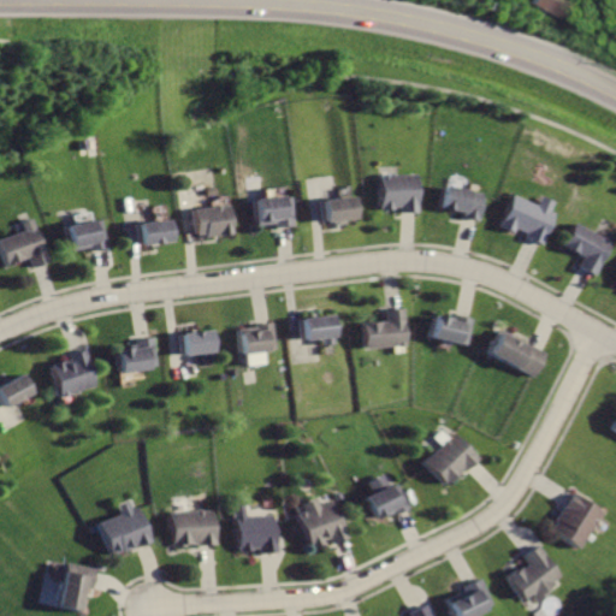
[(526,0),(523,5),(558,24),(570,1),(568,0),(526,0)]
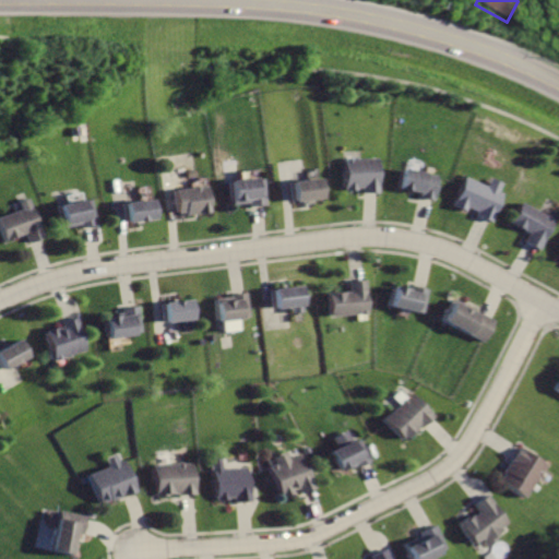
[(346,159),(347,190),(367,189),(367,193),(381,192),(380,158),(346,159)]
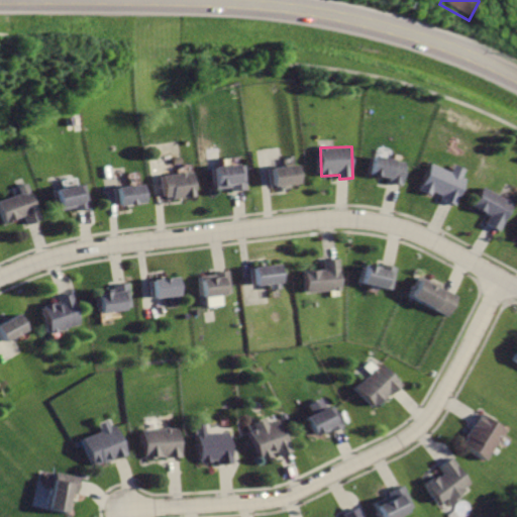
[(375,156),(371,175),(390,180),(390,184),(404,187),(409,163),(375,156)]
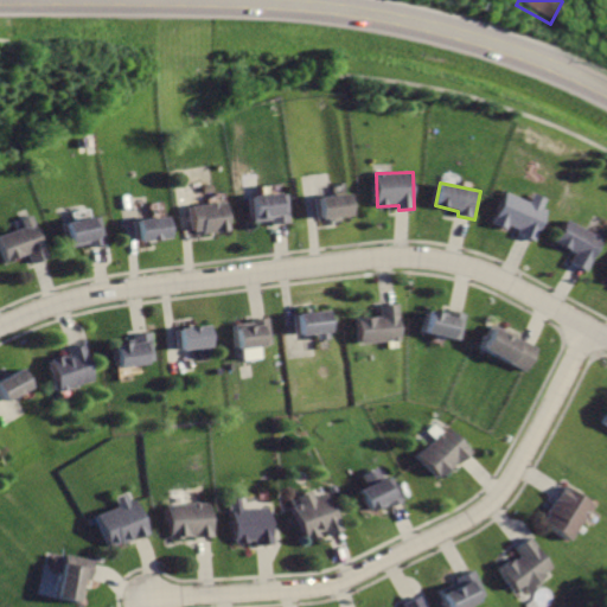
[(251,197),(254,223),(274,221),(274,224),(293,222),(289,192),(251,197)]
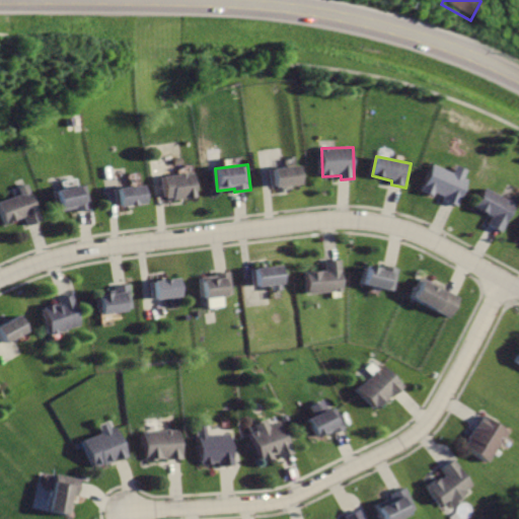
[(272,169),(275,190),(284,189),(284,191),(293,189),(293,186),(301,184),(299,165),(272,169)]
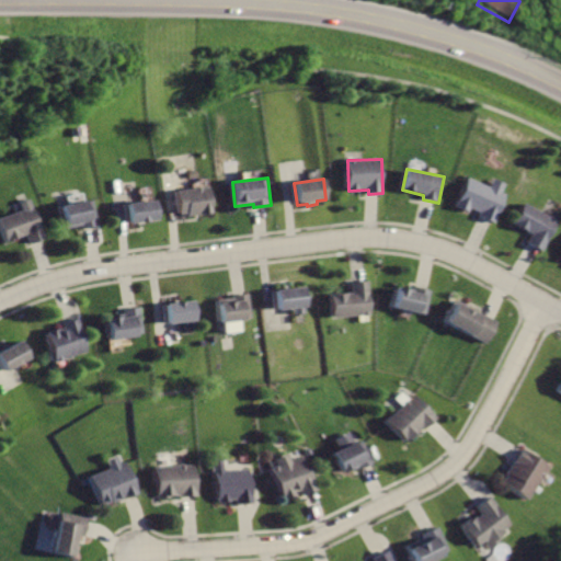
[(469,180),(457,208),(470,214),(471,210),(480,214),(478,218),(495,225),(507,195),(502,193),(506,184),(495,180),(491,190),(469,180)]
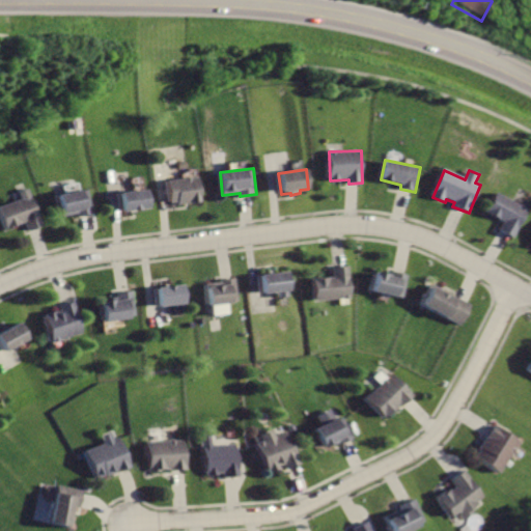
[(165,182),(168,202),(175,201),(176,205),(200,202),(196,176),(165,182)]
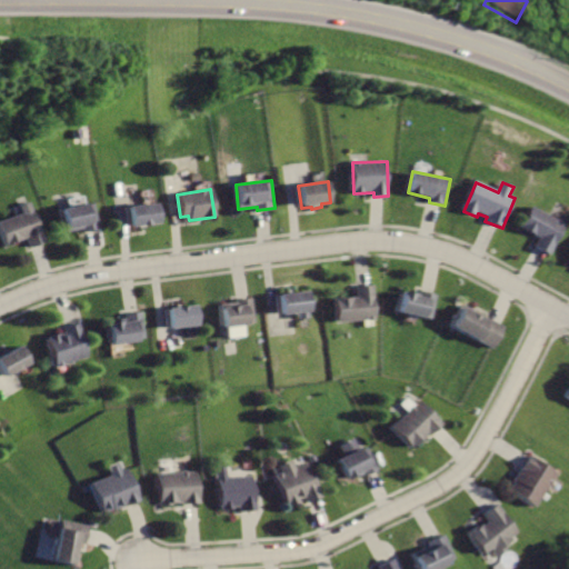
[(29,202),(17,207),(20,216),(0,223),(0,236),(5,247),(22,240),(27,250),(46,243),(29,202)]
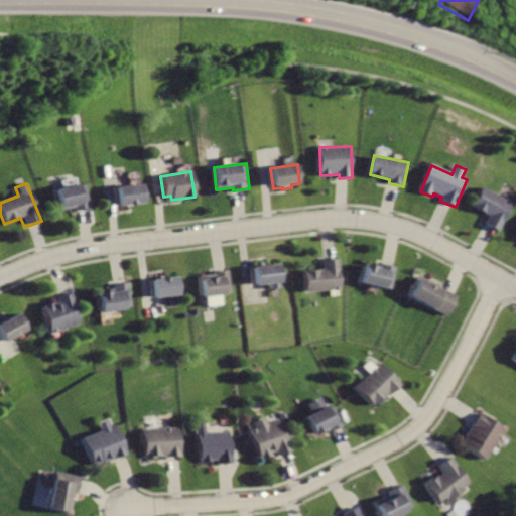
[(54,190),(59,211),(73,208),(74,213),(90,209),(84,183),(54,190)]
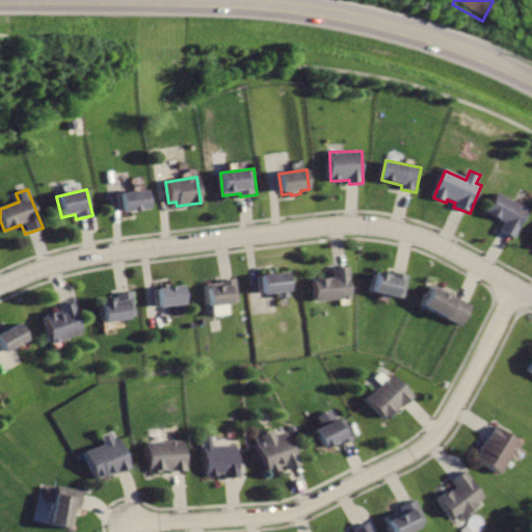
[(118,192),(122,214),(149,211),(145,189),(118,192)]
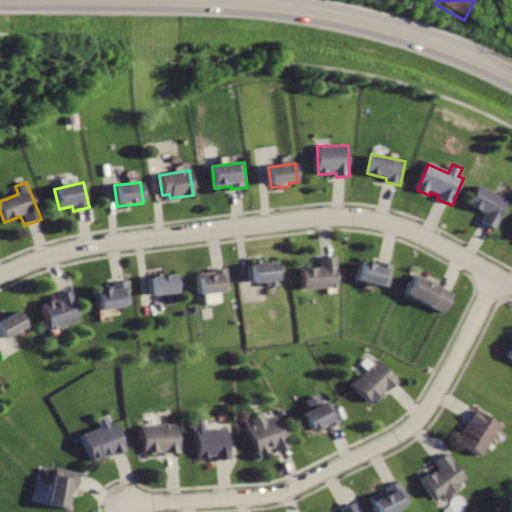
[(480,185),(469,205),(485,213),(481,221),(495,229),(511,201),(480,185)]
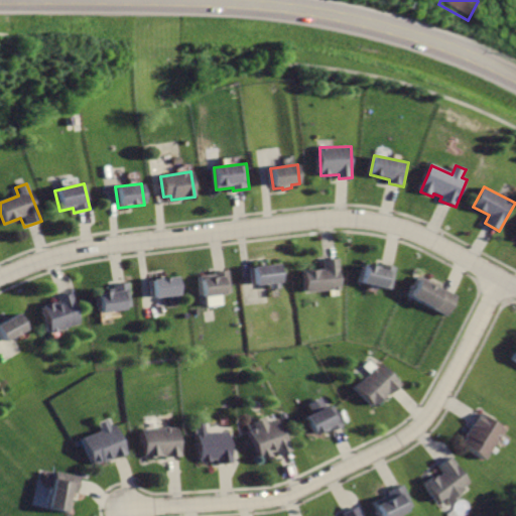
[(307,271),(309,292),(344,288),(341,259),(324,260),(325,270),(307,271)]
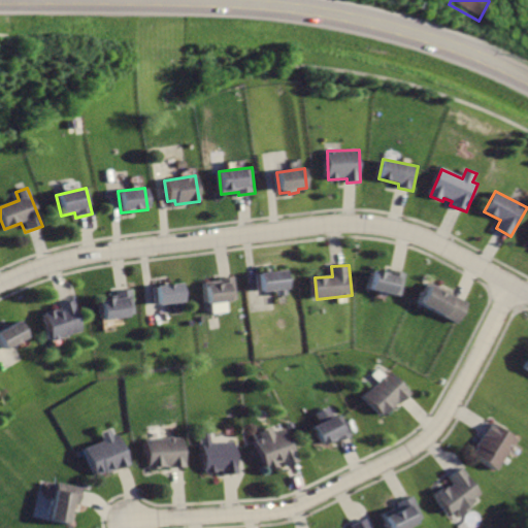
[(261,272),(264,293),(279,290),(281,296),(291,295),(288,269),(261,272)]
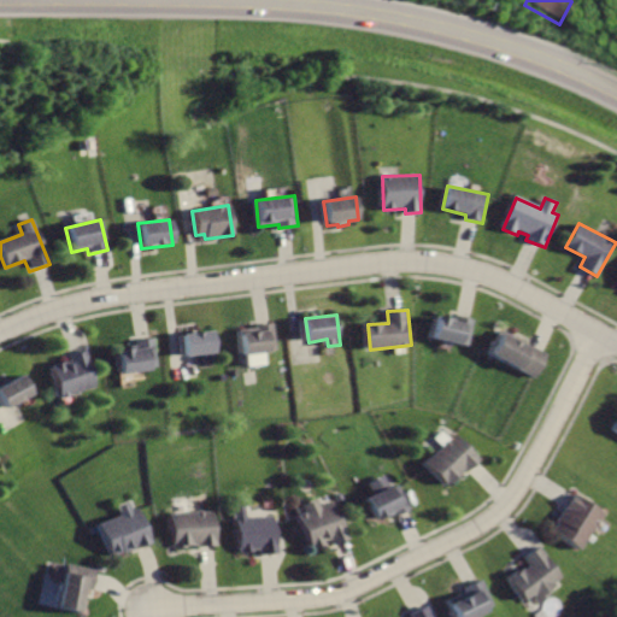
[(439,317),(433,340),(469,348),(476,319),(456,315),(454,321),(439,317)]
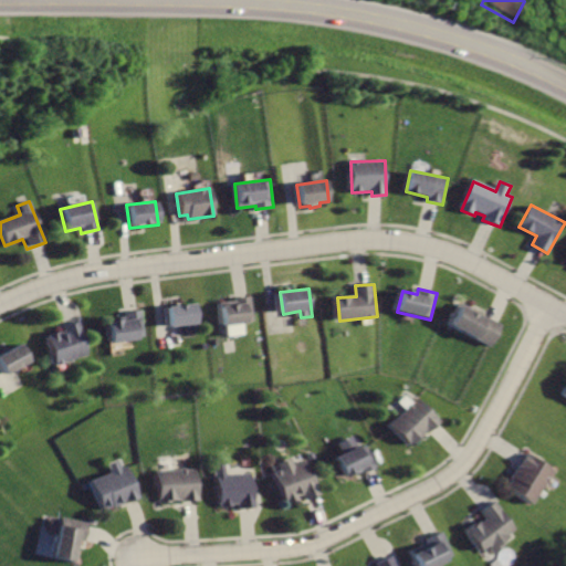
[(221,304),(226,327),(258,322),(253,295),(237,297),(238,301),(221,304)]
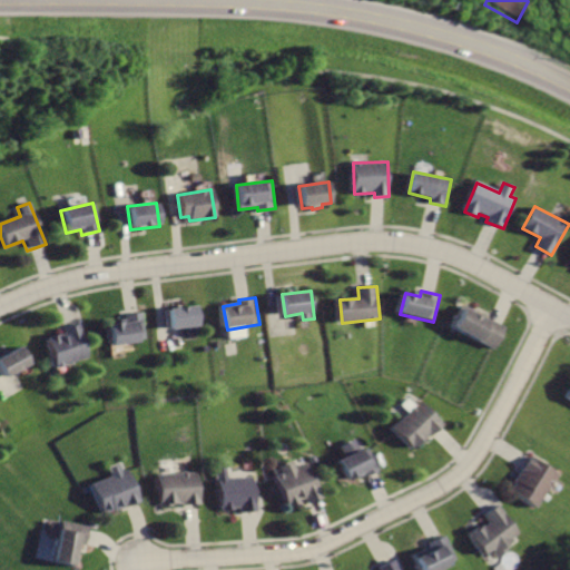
[(167,308),(169,330),(198,326),(196,305),(167,308)]
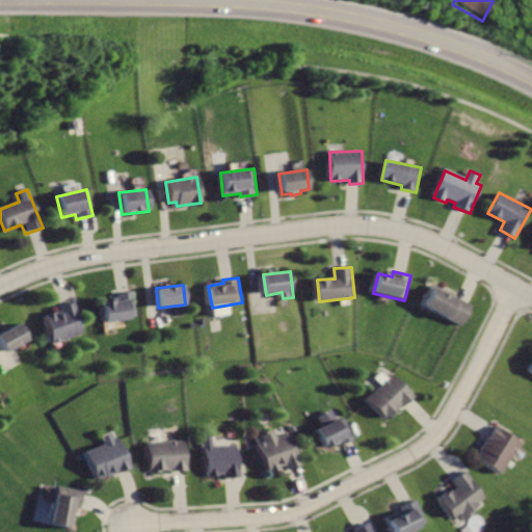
[(432,287),(421,307),(458,328),(472,304),(455,295),(453,298),(432,287)]
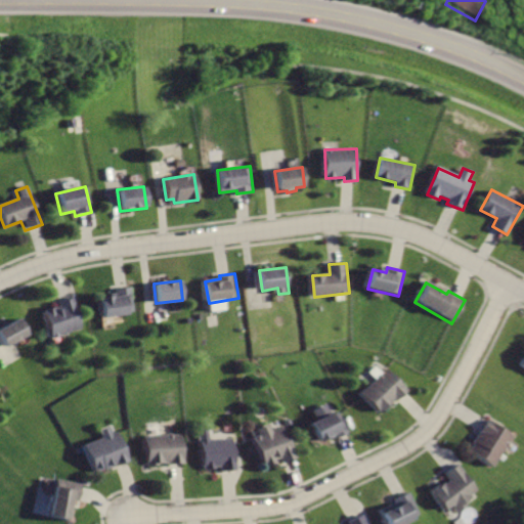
[(99,299),(102,317),(135,311),(130,288),(116,290),(117,296),(99,299)]
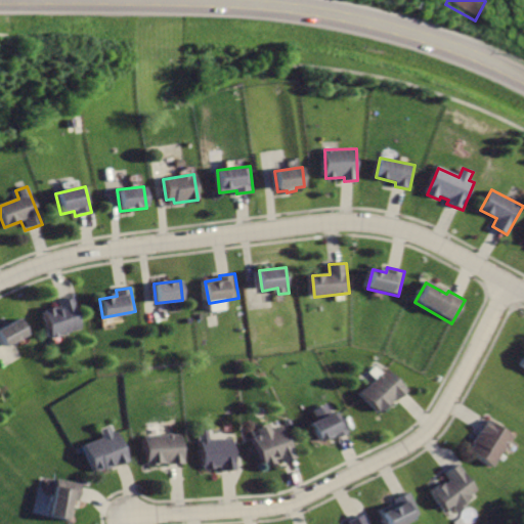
[(71,300),(57,304),(59,309),(55,311),(53,308),(40,312),(50,340),(81,329),(71,300)]
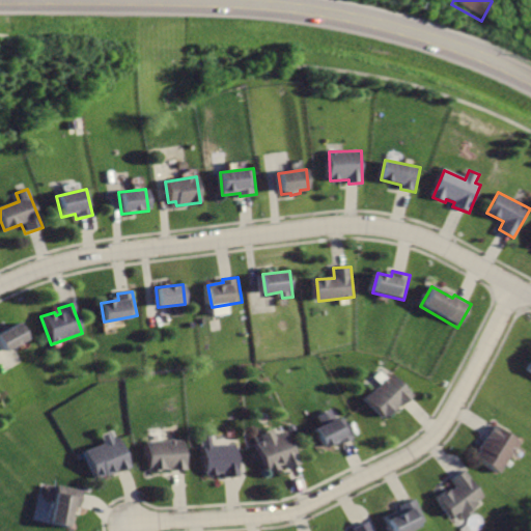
[(17,324),(0,332),(0,347),(2,352),(26,340),(17,324)]
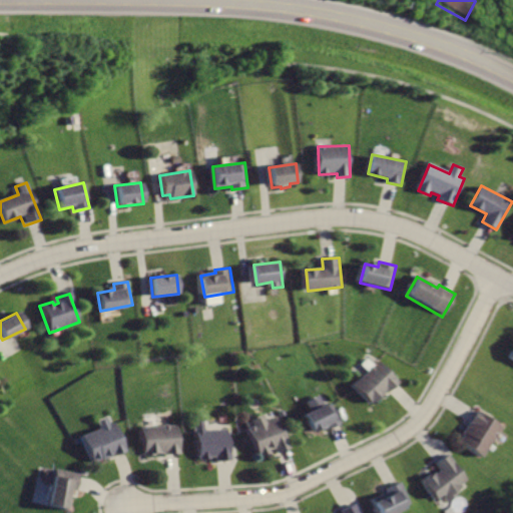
[(512,340),(504,359),(512,363),(512,340)]
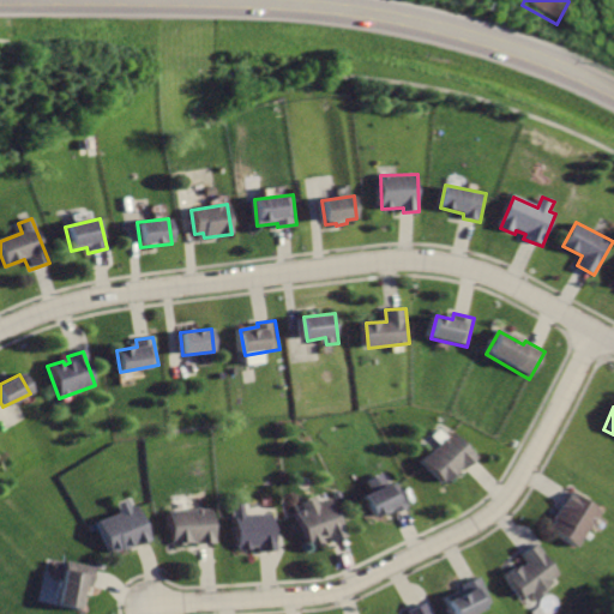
[(450,432),(419,462),(440,485),(456,469),(458,473),(474,458),(450,432)]
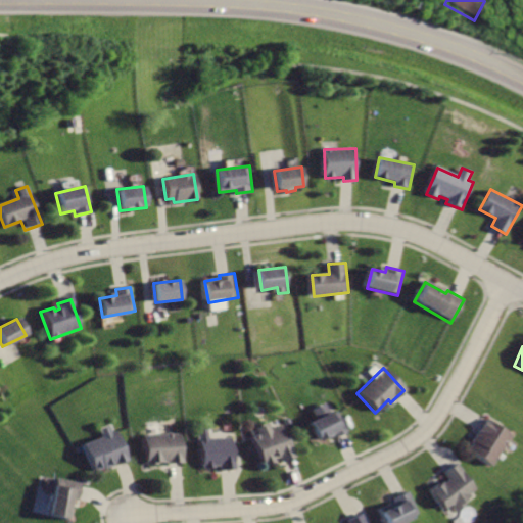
[(327,402),(312,410),(316,419),(306,423),(315,439),(327,433),(330,440),(347,432),(336,409),(331,412),(327,402)]
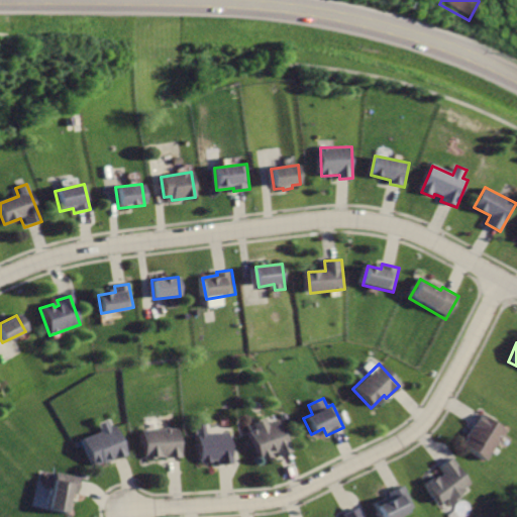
[(476,412),(460,435),(462,436),(457,444),(482,459),(501,429),(476,412)]
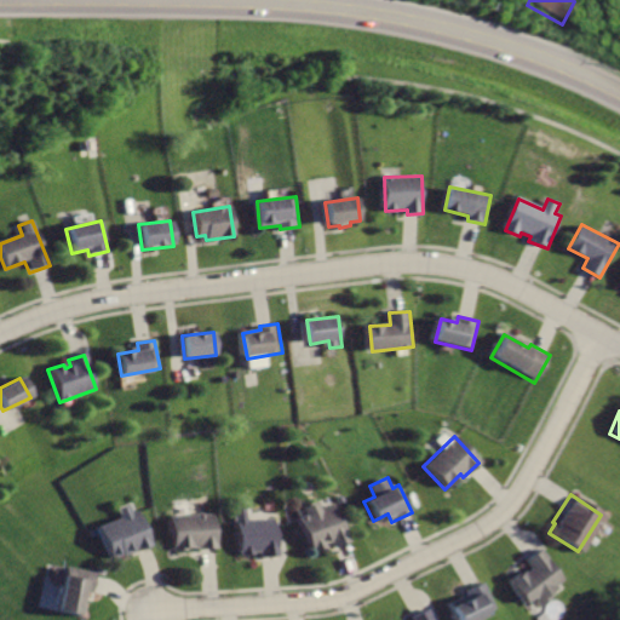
[(320,503),(306,507),(310,516),(302,520),(314,550),(328,545),(329,549),(351,541),(338,505),(322,510),(320,503)]
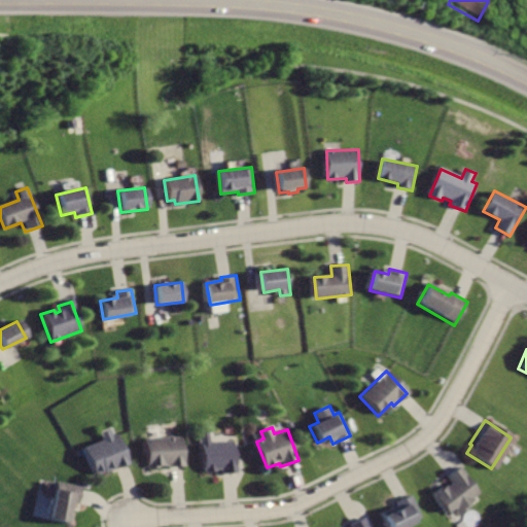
[(114,428),(103,432),(106,440),(86,448),(97,473),(115,466),(116,470),(133,464),(120,434),(117,435),(114,428)]
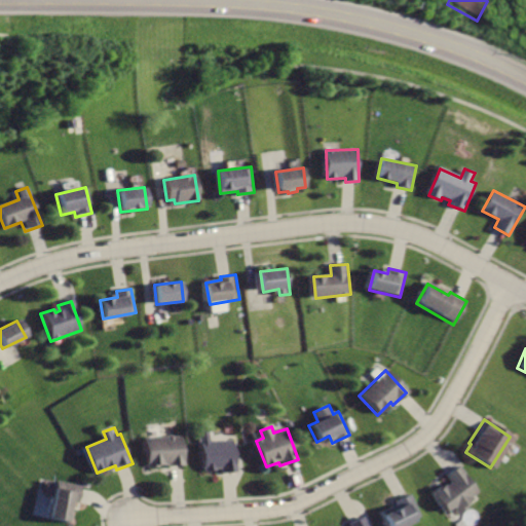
[(199,430),(203,468),(222,466),(223,473),(236,472),(233,440),(212,442),(211,429),(199,430)]
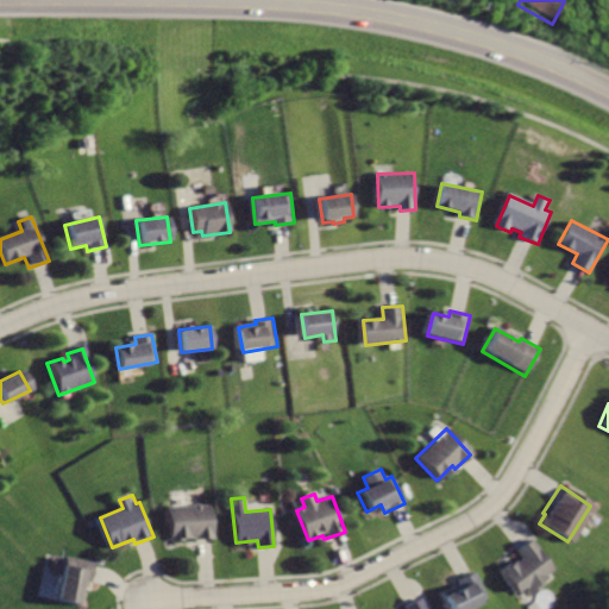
[(170,507),(173,540),(186,540),(186,537),(196,535),(196,539),(214,538),(212,504),(170,507)]
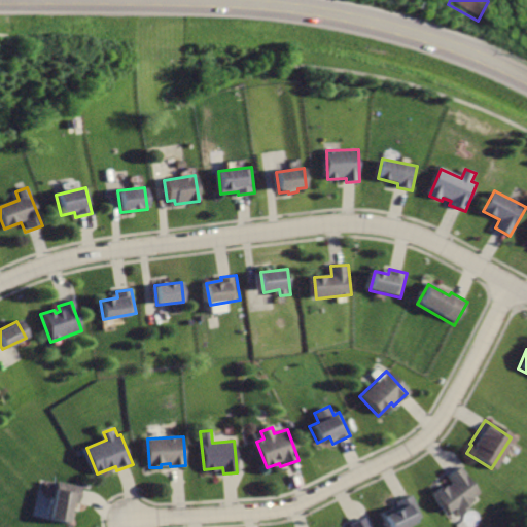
[(456,466),(443,477),(446,482),(430,494),(444,512),(451,507),(456,515),(465,507),(462,504),(470,498),(468,496),(475,491),(456,466)]
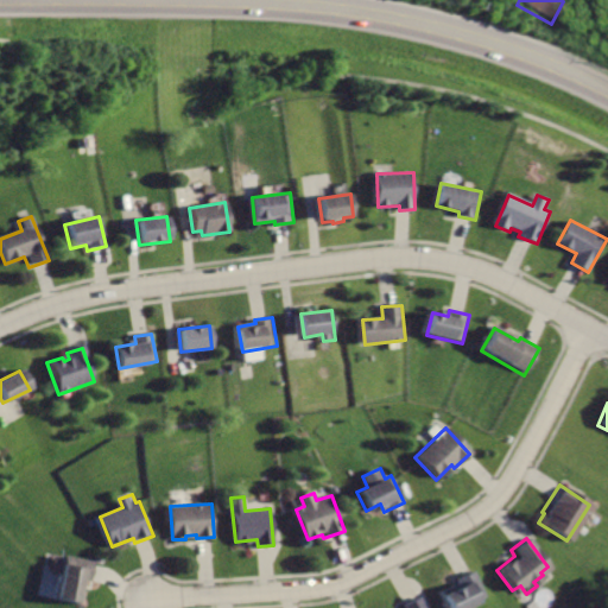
[(65,556),(56,600),(80,605),(84,581),(90,582),(95,562),(65,556)]
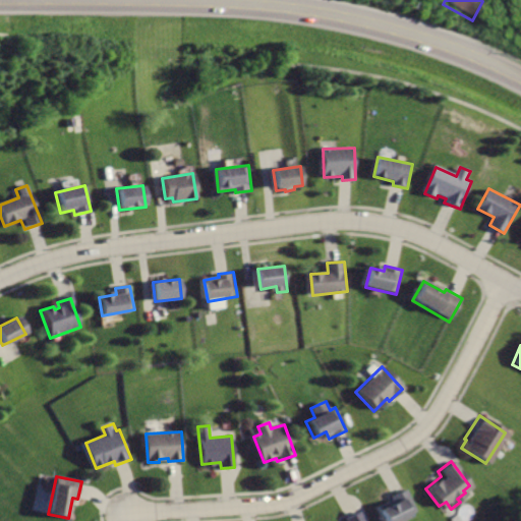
[(404,487),(386,497),(388,502),(375,508),(382,520),(394,520),(415,510),(404,487)]
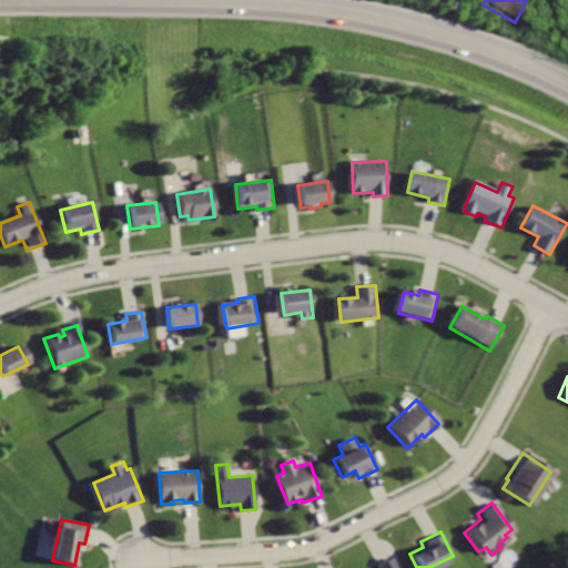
[(393,567),(389,556),(372,564),(374,567),(393,567)]
